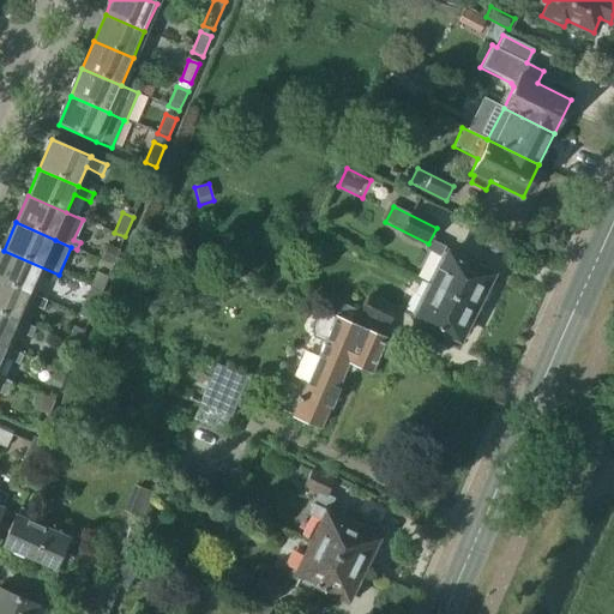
[(59,275),(4,251),(0,257),(0,280),(31,294),(38,277),(54,284),(59,275)]
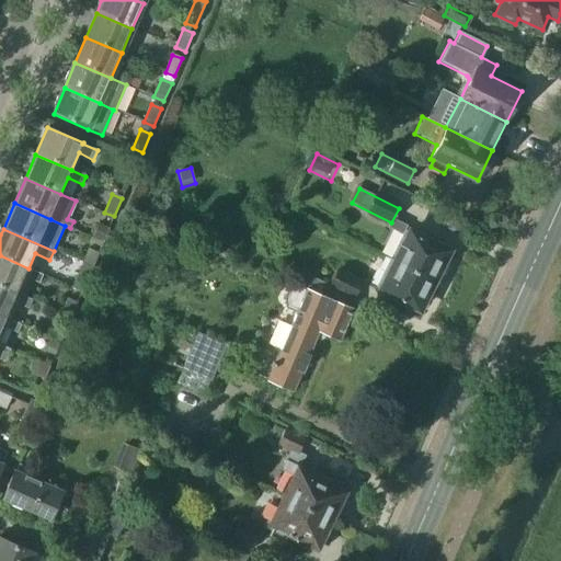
[(397,244),(401,247),(395,260),(434,279),(435,276),(441,275),(445,266),(443,262),(448,251),(409,231),(408,233),(403,231),(397,244)]
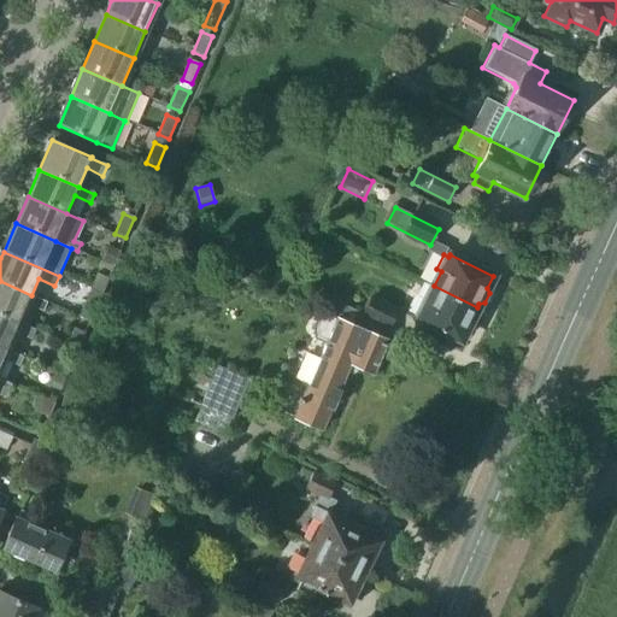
[(97,274),(90,289),(103,294),(109,278),(97,274)]
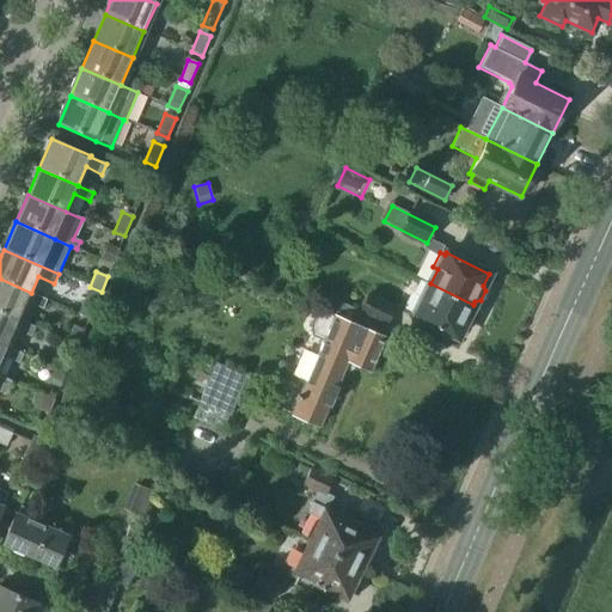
[(31,293),(0,279),(0,311),(19,320),(26,303),(43,310),(47,300),(31,293)]
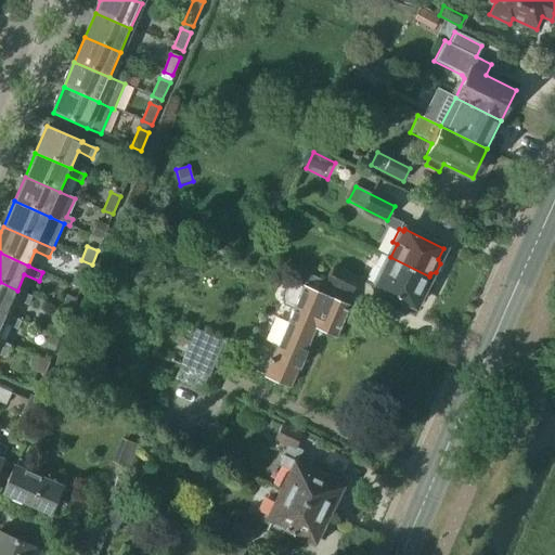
[(375,287),(414,307),(429,276),(390,257),(375,287)]
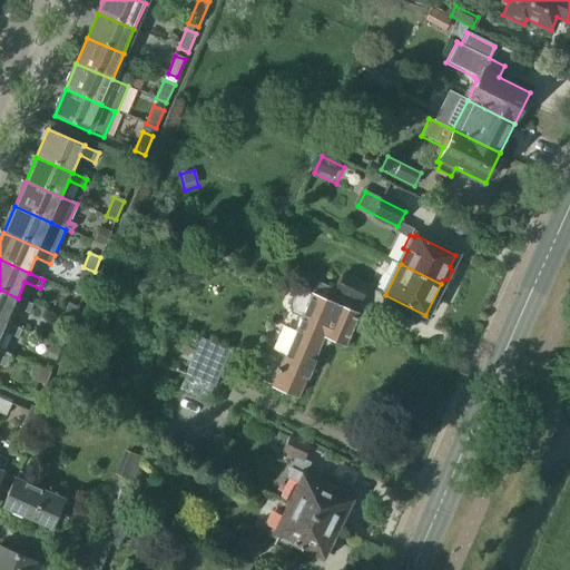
[(316,282),(311,294),(334,304),(359,314),(360,313),(354,311),(357,302),(357,301),(364,286),(343,276),(336,291),(316,282)]
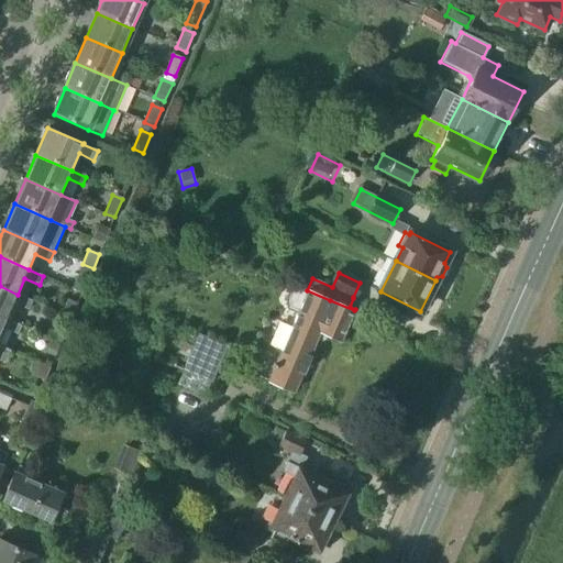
[(78,275),(70,291),(80,296),(88,279),(78,275)]
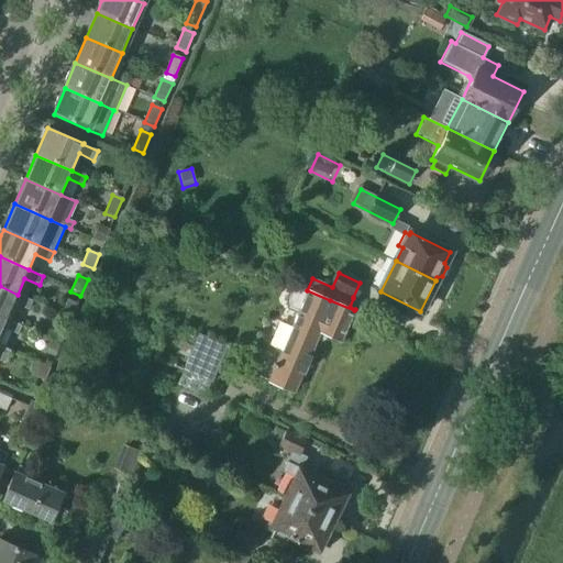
[(32,301),(18,295),(0,286),(0,315),(8,319),(14,304),(29,310),(32,301)]
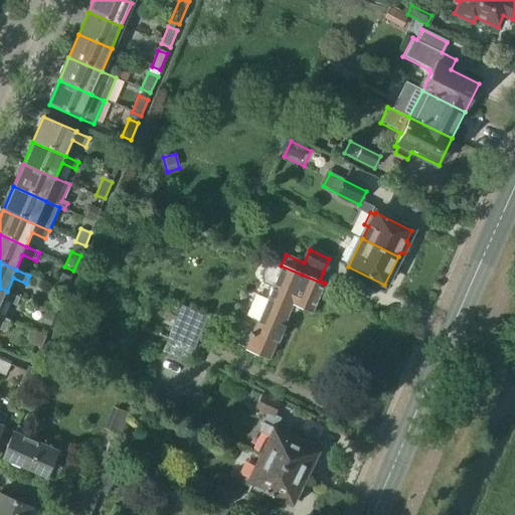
[(302,275),(281,266),(272,262),(265,267),(262,274),(263,283),(272,287),(244,349),(269,359),(277,341),(278,341),(284,327),(283,326),(289,311),(294,313),(298,311),(300,307),(312,312),(324,284),(302,275)]
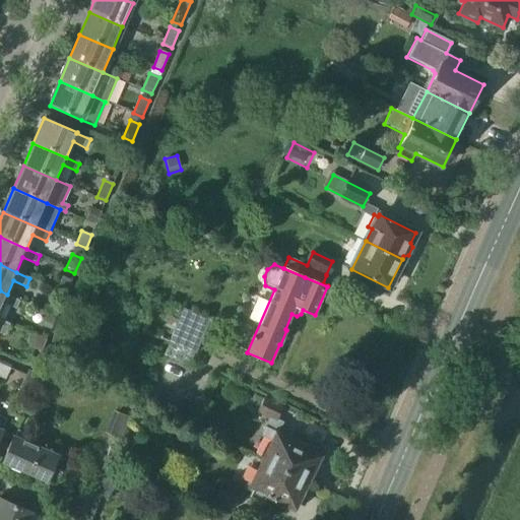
[(63,276),(56,290),(65,295),(72,280),(63,276)]
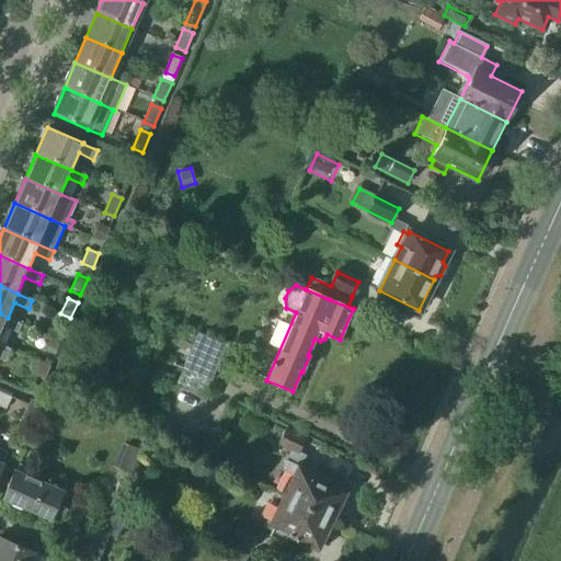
[(8,318),(0,313),(0,334),(3,328),(18,334),(22,324),(8,318)]
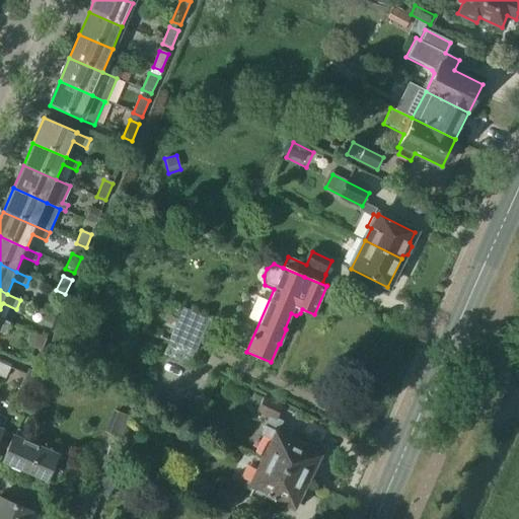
[(182,308),(168,343),(195,354),(210,319),(182,308)]
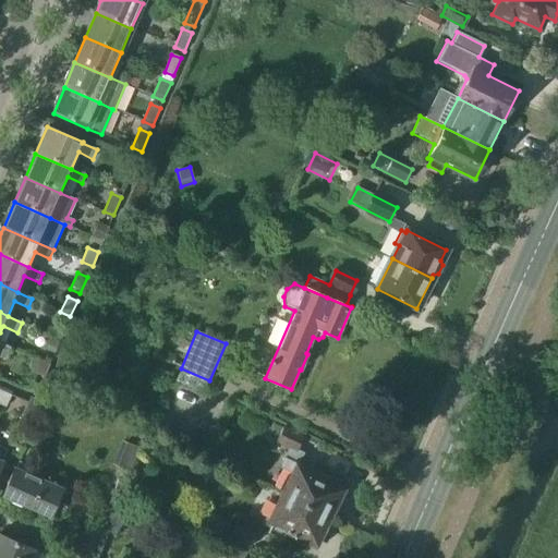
[(0,343),(0,358),(5,361),(10,349),(0,343)]
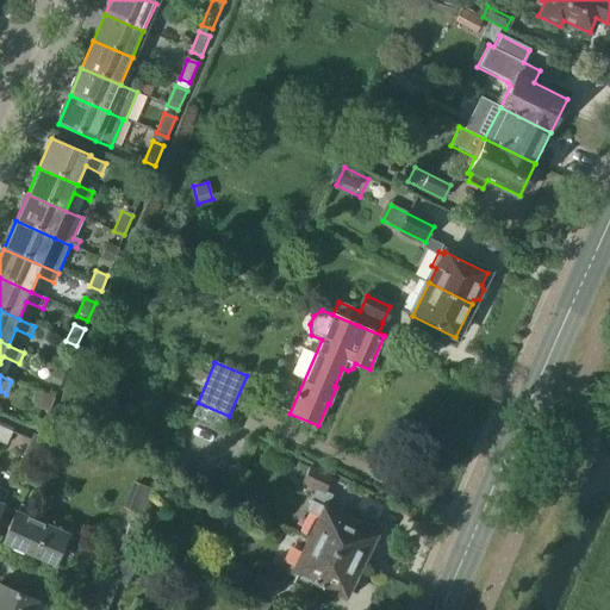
[(54,399),(39,393),(33,406),(49,412),(54,399)]
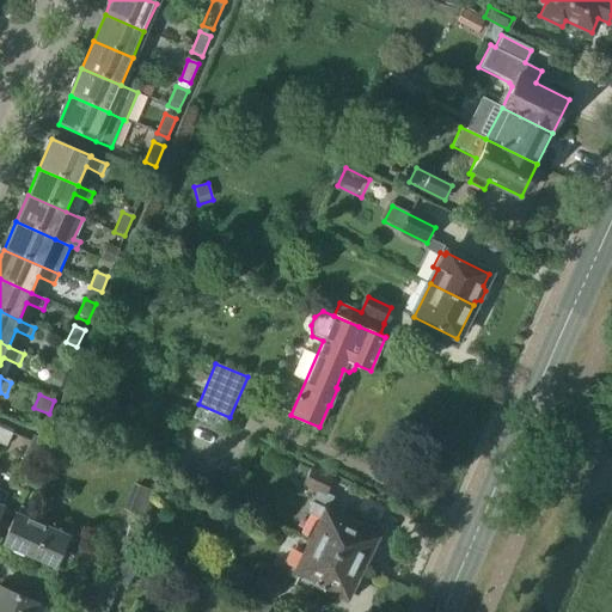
[(2,429),(0,434),(0,445),(6,447),(12,434),(2,429)]
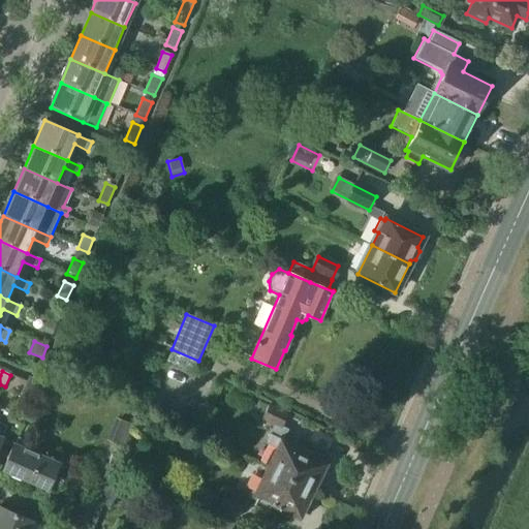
[(31,405),(41,382),(29,376),(19,399),(31,405)]
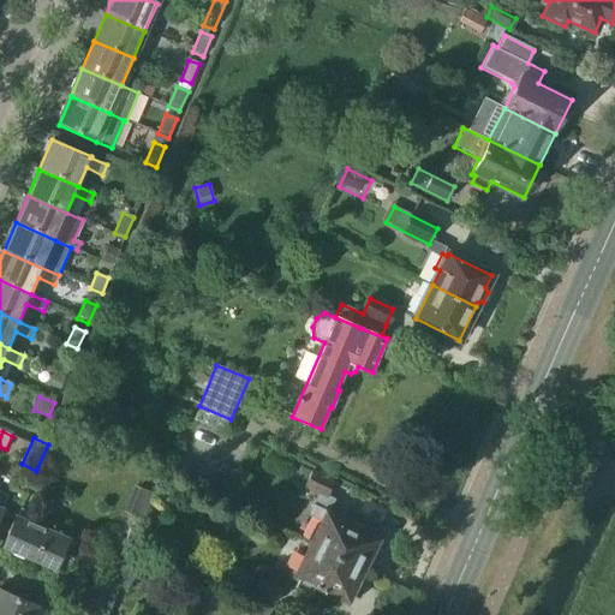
[(299,466),(292,481),(318,494),(326,497),(327,495),(333,482),(311,471),(311,472),(299,466)]
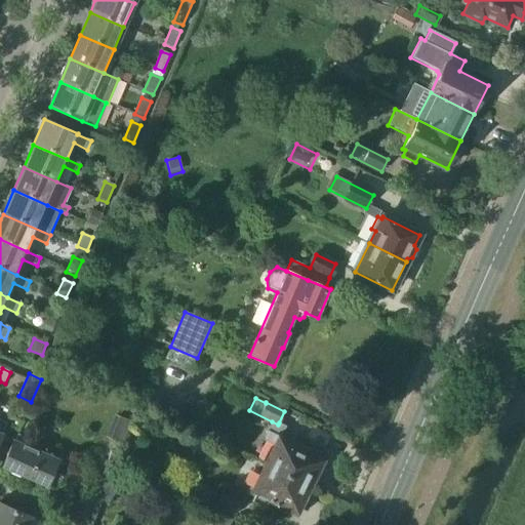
[(308,448),(282,435),(286,427),(279,422),(278,425),(272,421),(263,439),(274,444),(265,462),(309,485),(322,458),(307,450),(308,448)]
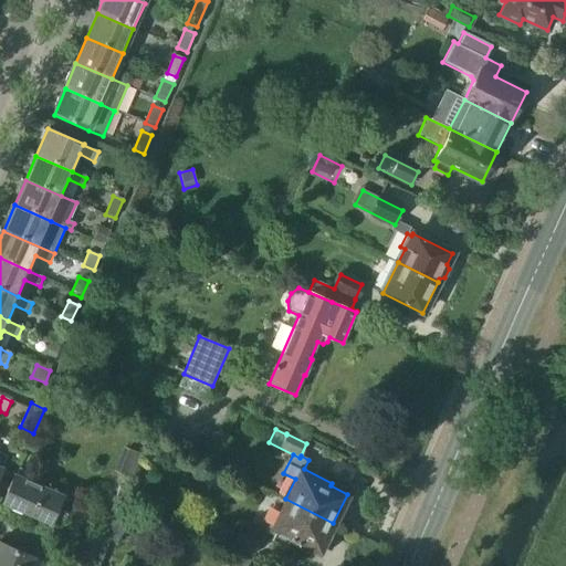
[(61,495),(35,484),(38,479),(35,475),(20,469),(17,475),(13,474),(1,502),(49,523),(61,495)]
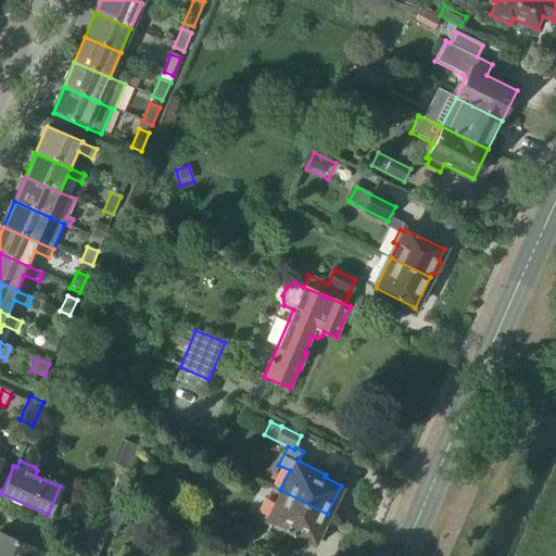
[(117,512),(125,491),(115,488),(106,506),(117,512)]
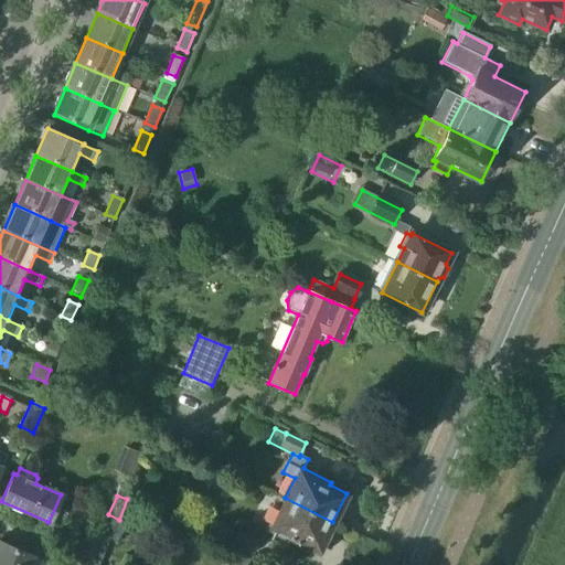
[(272,539),(285,546),(289,539),(317,553),(332,522),(285,498),(270,529),(275,531),(272,539)]
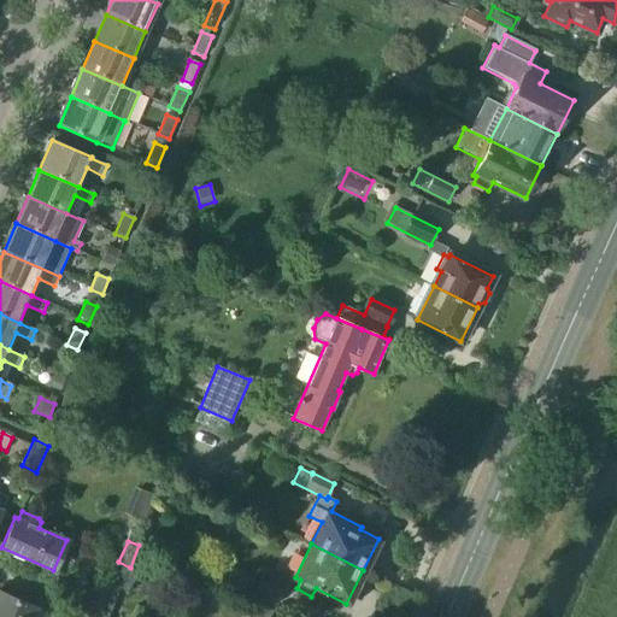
[(118,562),(94,616),(109,616),(130,568),(118,562)]
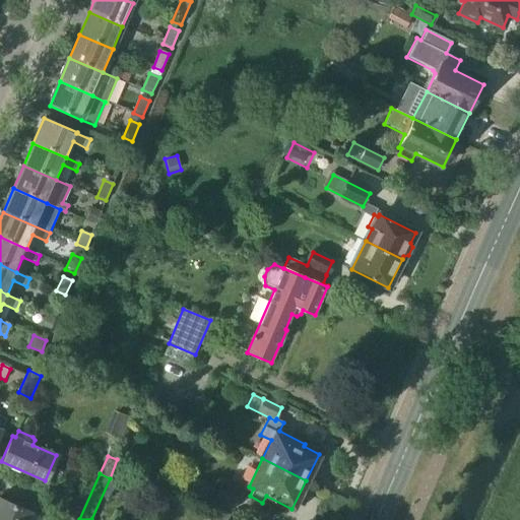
[(0,499),(0,519),(37,519),(39,516),(0,499)]
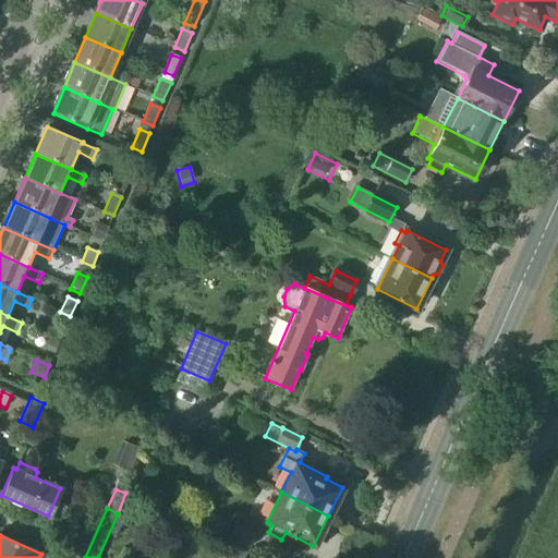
[(246,557),(249,554),(229,545),(223,557),(226,557),(246,557)]
